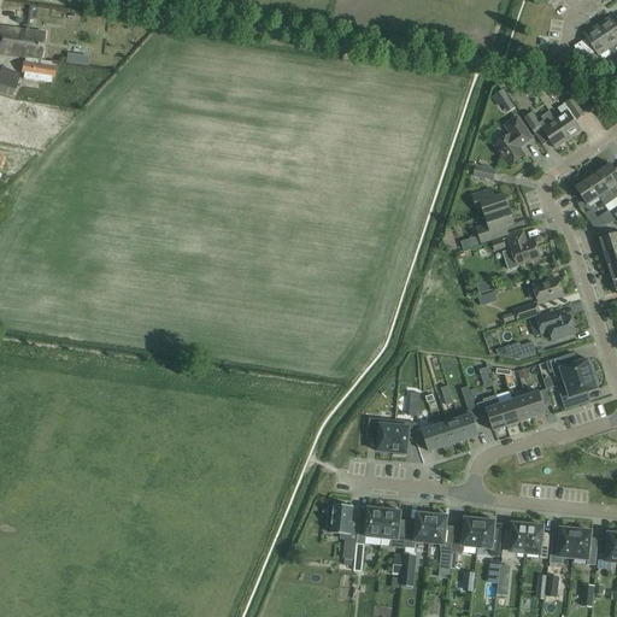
[(604,22),(597,27),(601,34),(606,40),(611,47),(612,47),(616,43),(616,29),(612,22),(610,18),(604,22)]
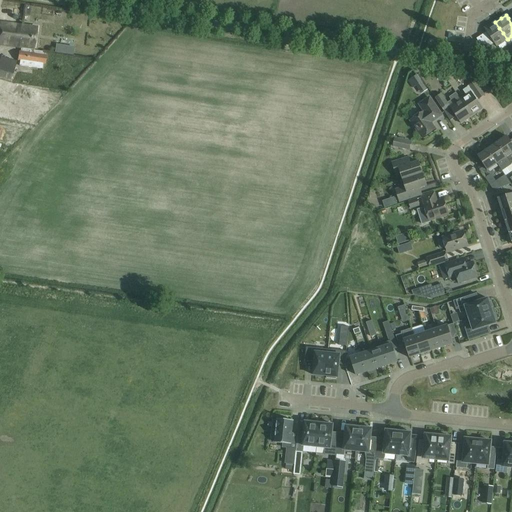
[(0,44),(34,50),(37,27),(0,21),(0,44)]
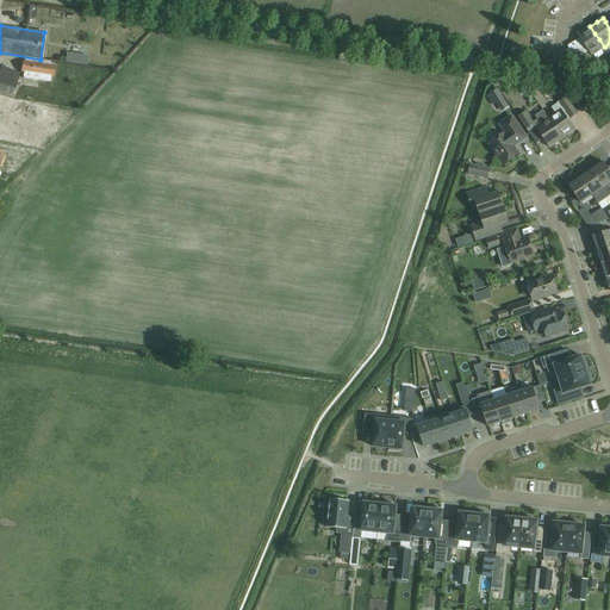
[(578,49),(572,53),(578,54),(584,55),(586,54),(589,51),(591,55),(597,51),(602,49),(604,53),(607,55),(609,53),(608,49),(605,47),(604,47),(599,39),(595,33),(590,26),(584,30),(578,35),(582,41),(584,44),(578,49)]
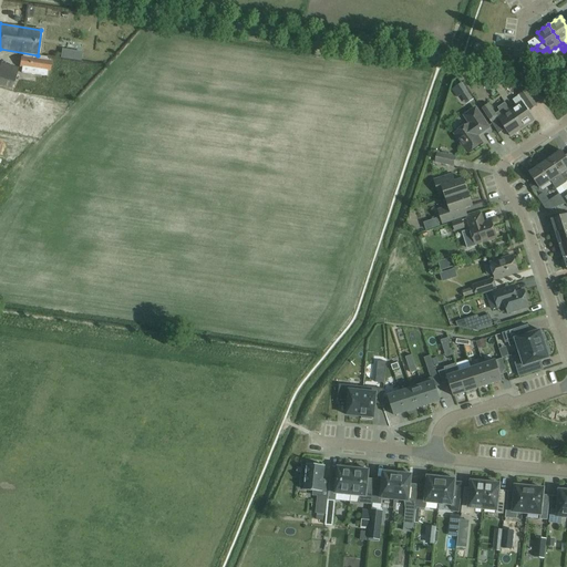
[(82,51),(72,50),(71,59),(81,61),(82,51)]
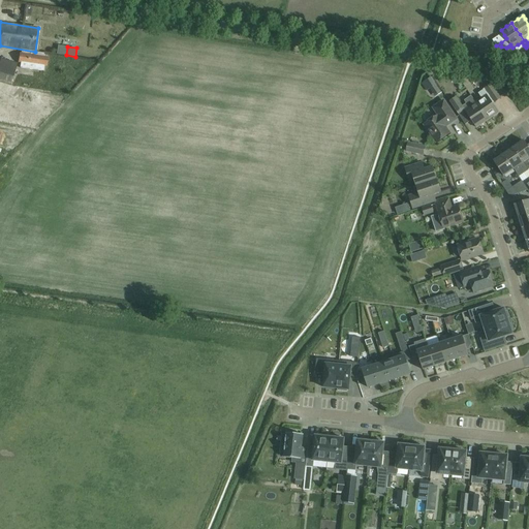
[(19,63),(47,67),(48,58),(43,57),(43,54),(22,51),(21,53),(19,63)]
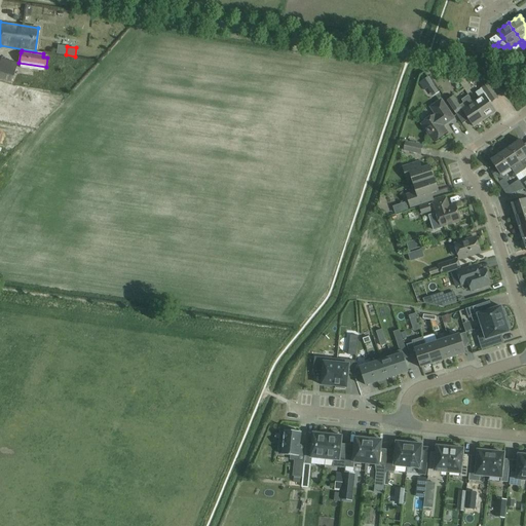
[(13,77),(17,63),(0,58),(0,59),(0,78),(11,82),(12,77),(13,77)]
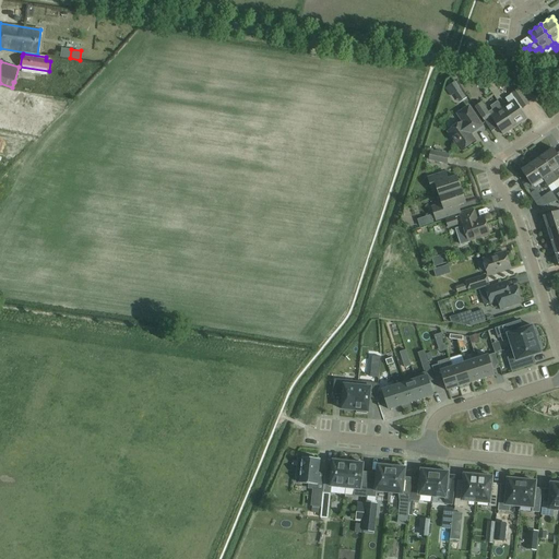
[(455,81),(449,85),(453,93),(460,88),(455,81)]
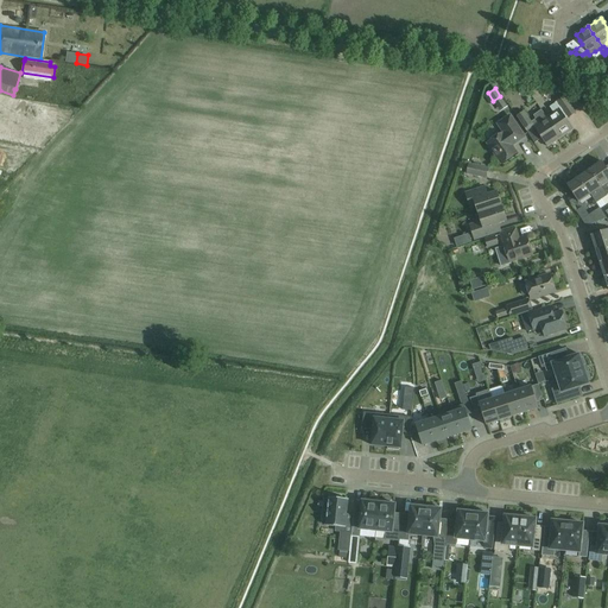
[(553,113),(546,118),(553,128),(561,138),(567,133),(574,130),(567,120),(577,112),(576,111),(565,96),(557,101),(550,107),(553,113)]
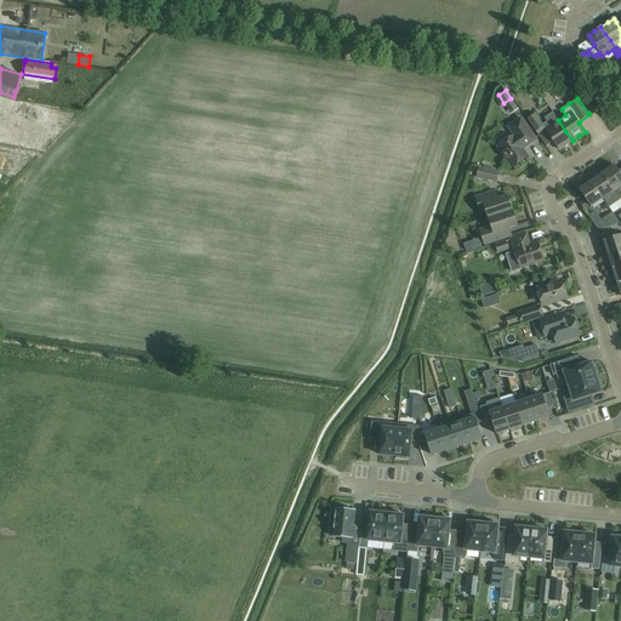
[(535,113),(528,119),(539,135),(546,147),(553,141),(559,149),(573,141),(565,131),(558,120),(546,129),(535,113)]
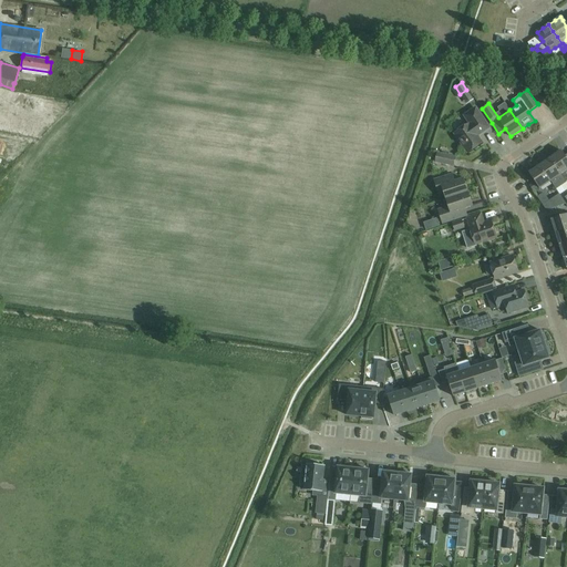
[(463,115),(468,124),(455,133),(468,153),(482,143),(478,136),(491,129),(476,106),(463,115)]
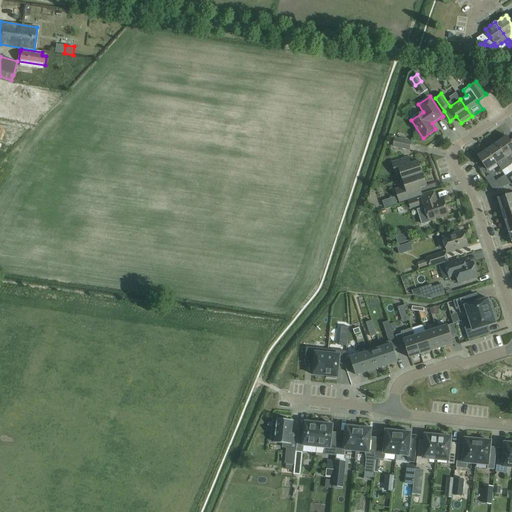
[(450,128),(456,139),(463,136),(458,124),(450,128)]
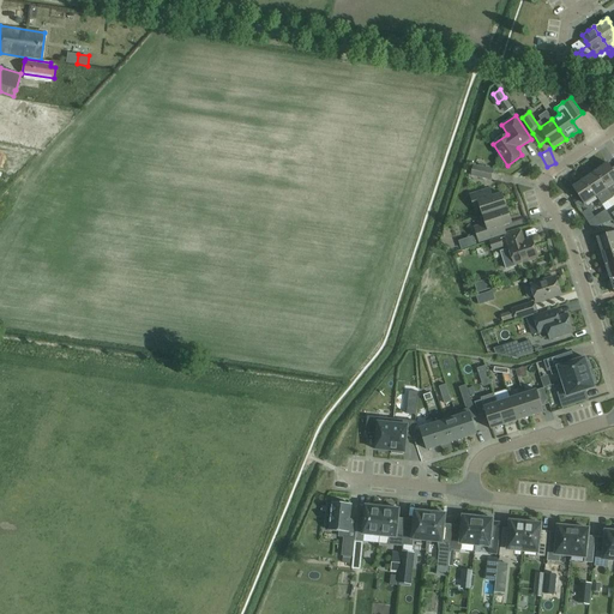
[(613,167),(612,169),(608,163),(596,172),(613,197),(613,196),(613,167)]
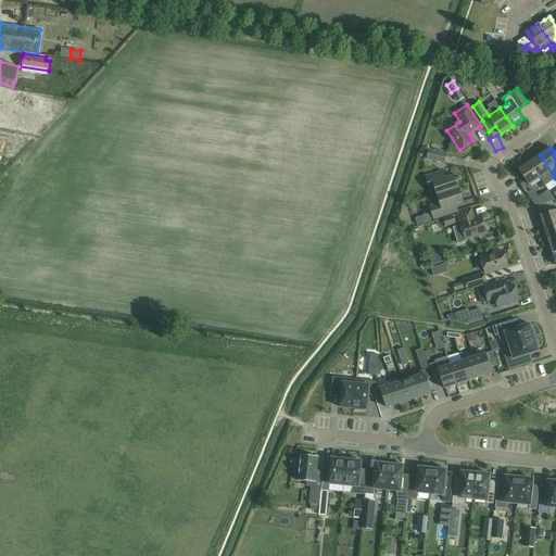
[(447,153),(429,150),(427,160),(445,163),(447,153)]
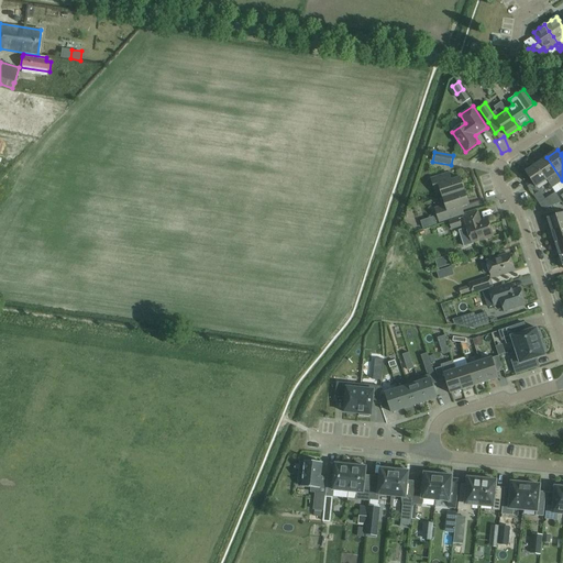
[(547,157),(536,164),(547,180),(552,188),(562,180),(547,157)]
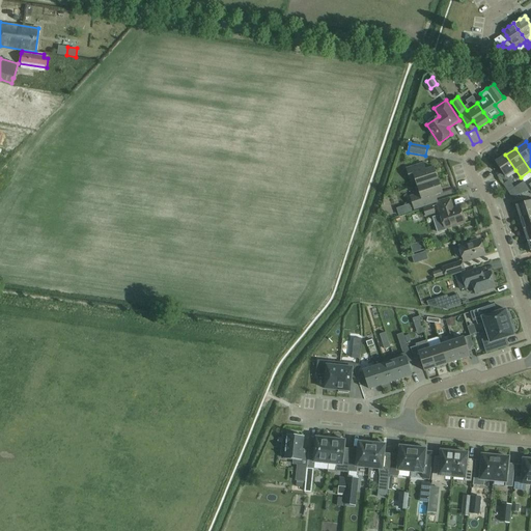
[(515,170),(505,155),(495,162),(501,170),(504,174),(505,176),(515,170)]
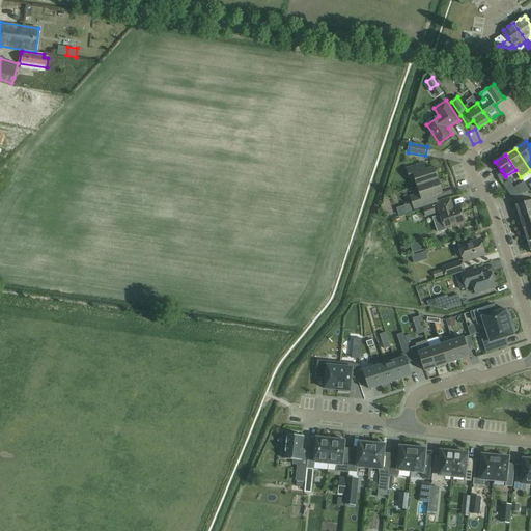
[(418,188),(437,180),(439,180),(435,167),(420,172),(418,165),(407,169),(411,183),(416,182),(418,188)]
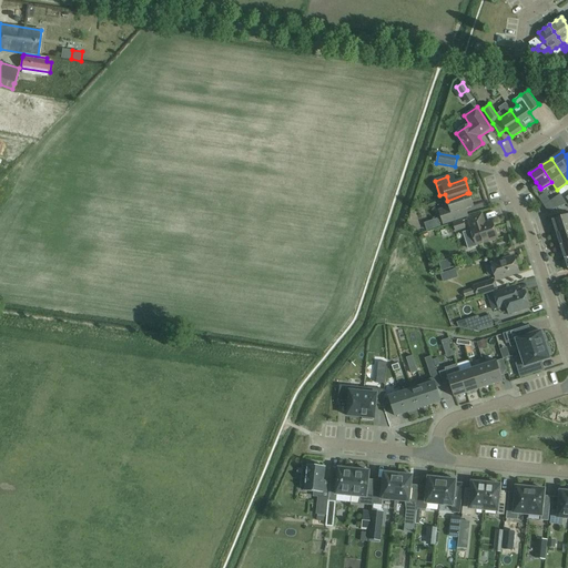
[(467,193),(447,201),(448,206),(438,210),(443,224),(458,219),(456,212),(472,206),(467,193)]
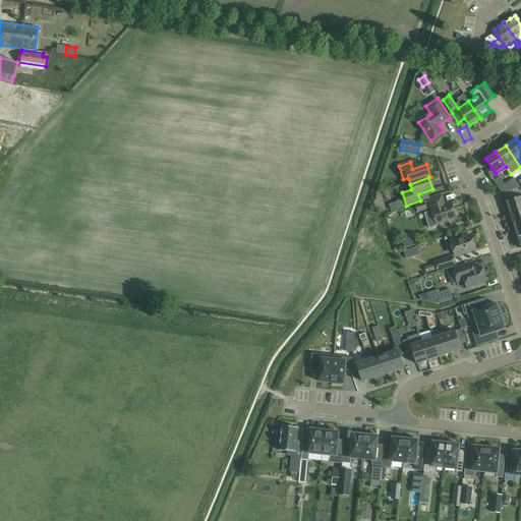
[(514,178),(499,188),(503,193),(520,187),(514,178)]
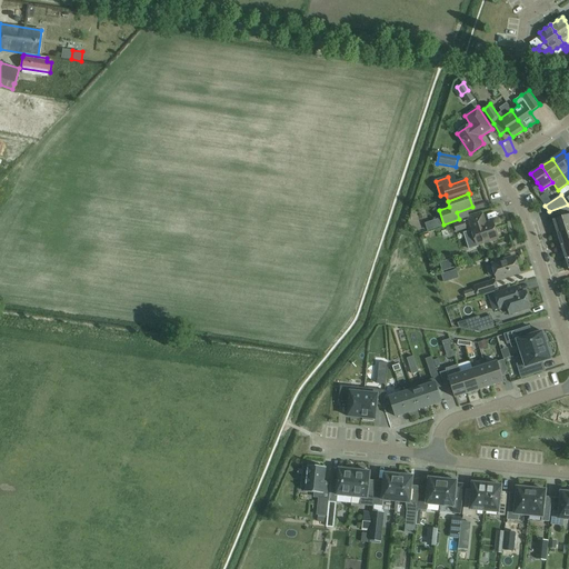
[(470,219),(473,228),(472,229),(477,245),(498,238),(493,221),(485,225),(483,222),(485,222),(482,215),(470,219)]
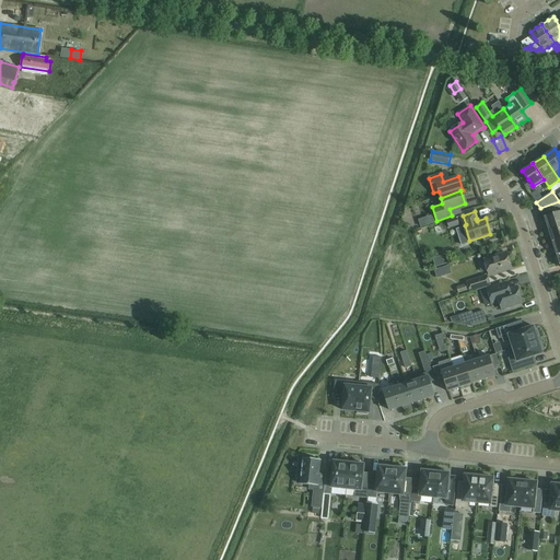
[(548,230),(559,225),(559,211),(544,217),(548,230)]
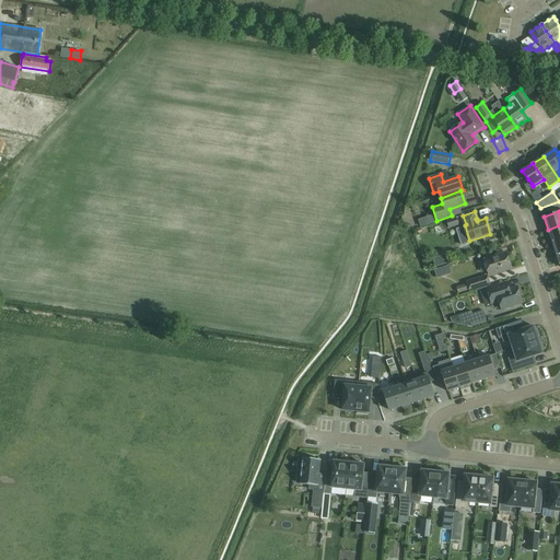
[(456,217),(446,220),(450,229),(459,225),(456,217)]
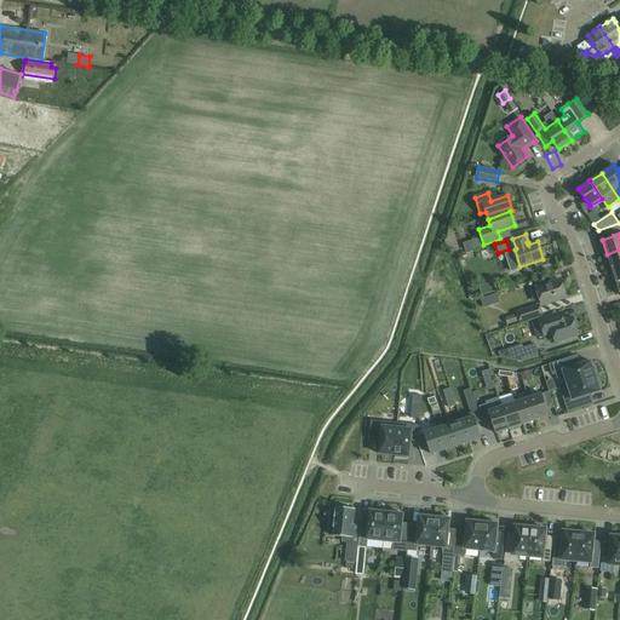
[(619,250),(607,254),(612,268),(619,264),(619,250)]
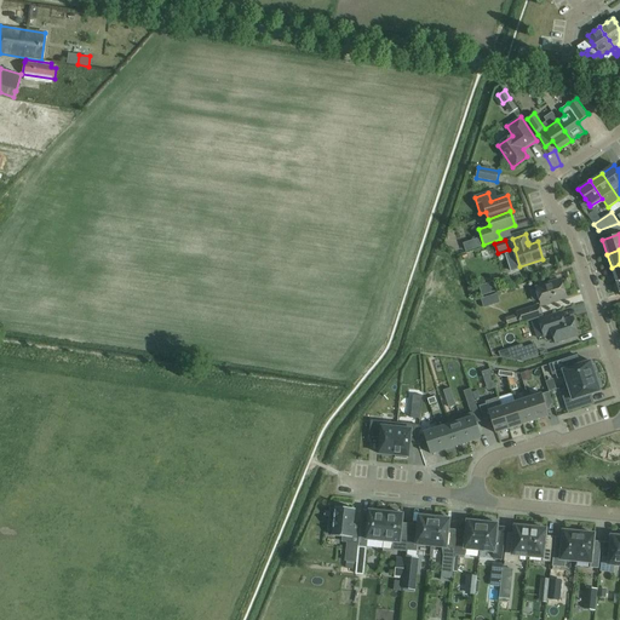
[(537,287),(543,305),(567,297),(561,280),(537,287)]
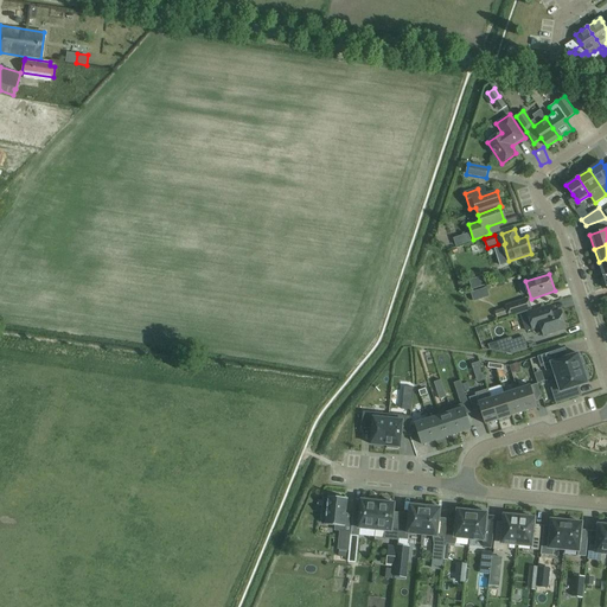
[(510,317),(531,310),(528,298),(505,305),(510,317)]
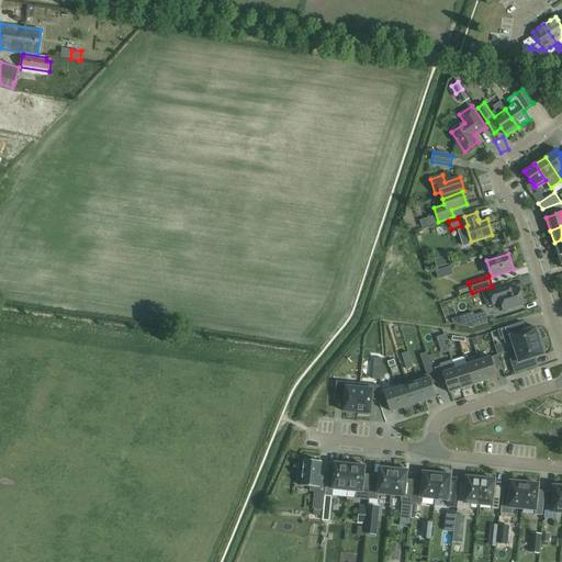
[(493,306),(502,303),(504,310),(525,303),(519,288),(512,290),(509,282),(487,290),(493,306)]
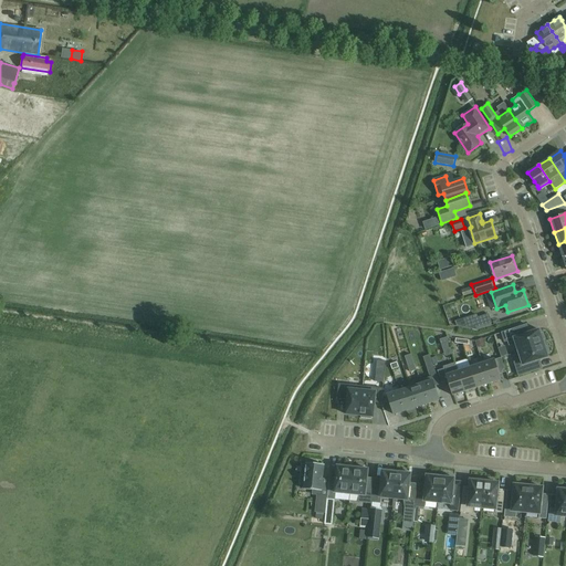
[(471,287),(461,290),(463,297),(473,294),(471,287)]
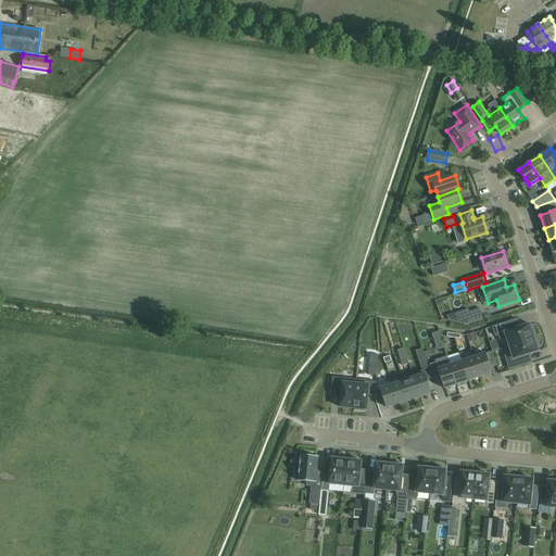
[(526,292),(518,294),(520,301),(528,299),(526,292)]
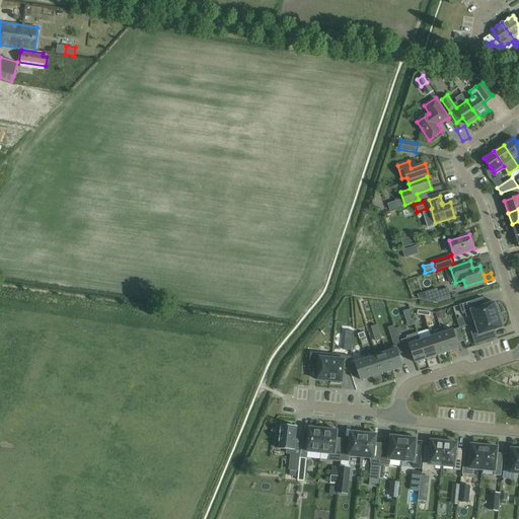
[(433,290),(418,295),(419,299),(437,303),(437,301),(438,301),(451,296),(449,288),(434,293),(433,290)]
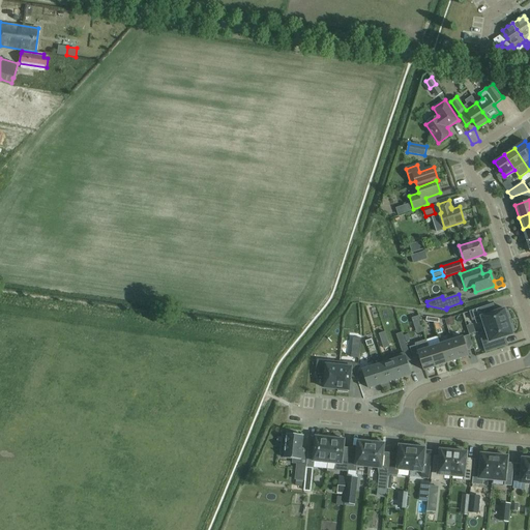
[(483,321),(486,329),(509,322),(508,319),(510,317),(508,312),(506,312),(505,310),(505,308),(504,308),(491,314),(489,305),(470,312),(473,320),(475,319),(477,323),(483,321)]
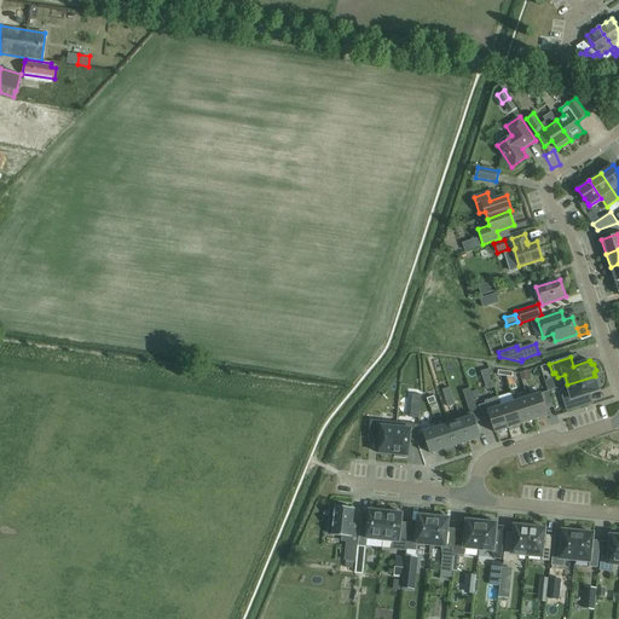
[(527,370),(520,372),(522,381),(531,379),(527,370)]
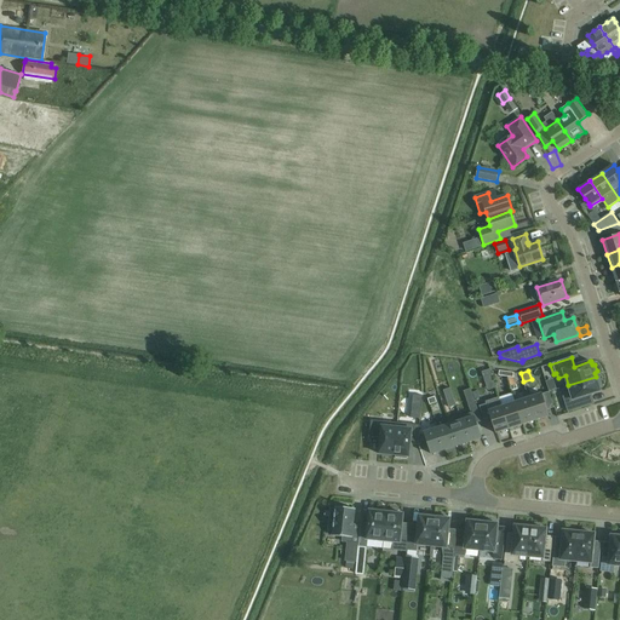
[(596,377),(568,385),(572,395),(563,397),(568,412),(589,406),(586,396),(600,391),(601,391),(601,390),(600,388),(602,386),(600,379),(597,379),(596,377)]
